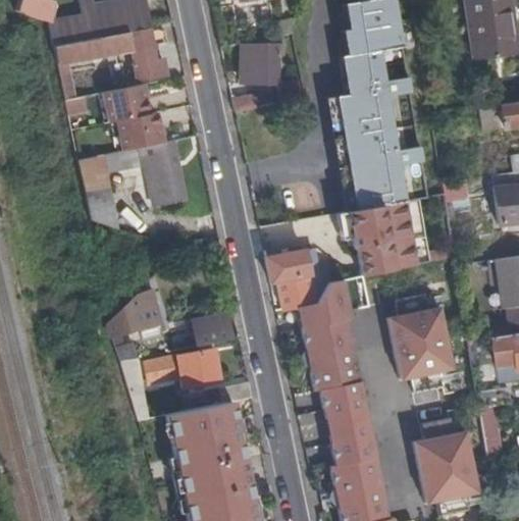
[(21,0),(18,12),(49,24),(52,20),(54,3),(44,0),(21,0)]
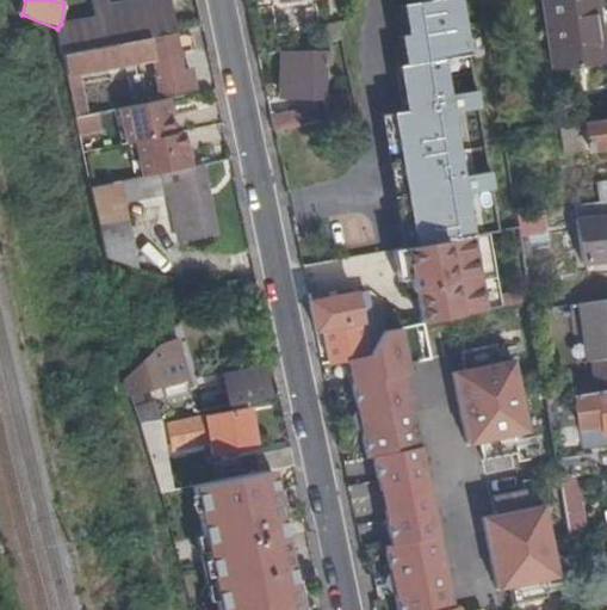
[(61,24),(57,29),(64,55),(175,32),(178,32),(171,0),(148,0),(113,7),(111,0),(98,0),(101,16),(61,24)]
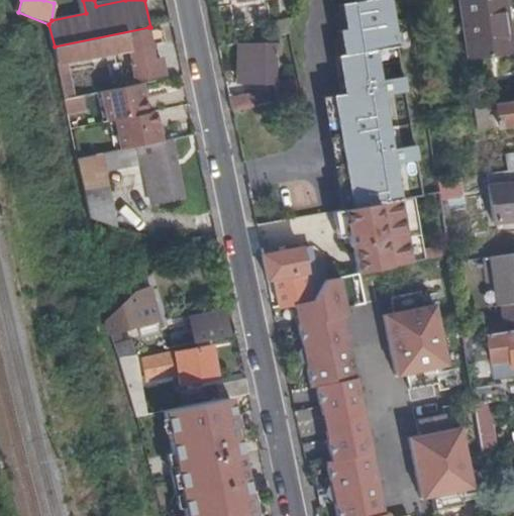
[(330,96),(334,118),(408,103),(394,20),(399,19),(395,0),(356,0),(350,1),(337,4),(342,29),(336,30),(341,56),(335,57),(342,94),(330,96)]
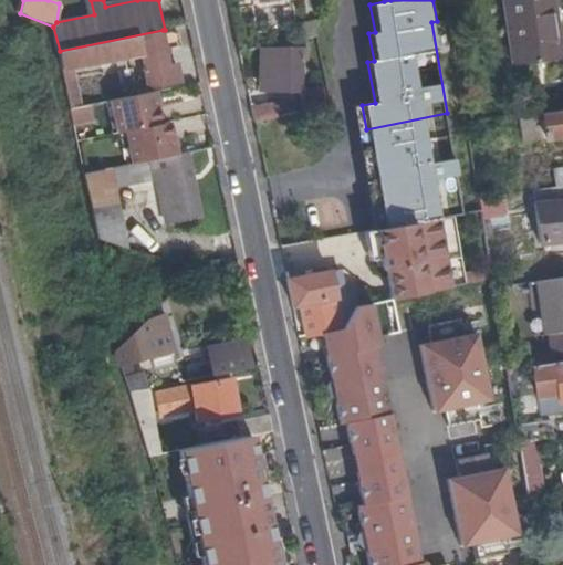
[(552,0),(508,0),(517,65),(562,58),(562,31),(556,32),(552,0)]
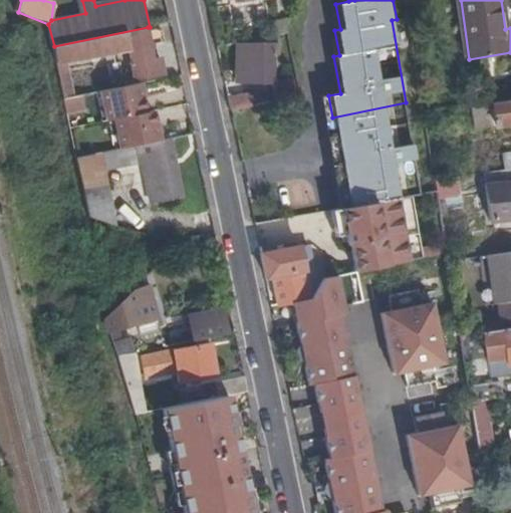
[(293,21),(295,17),(272,21),(275,35),(288,33),(293,21)]
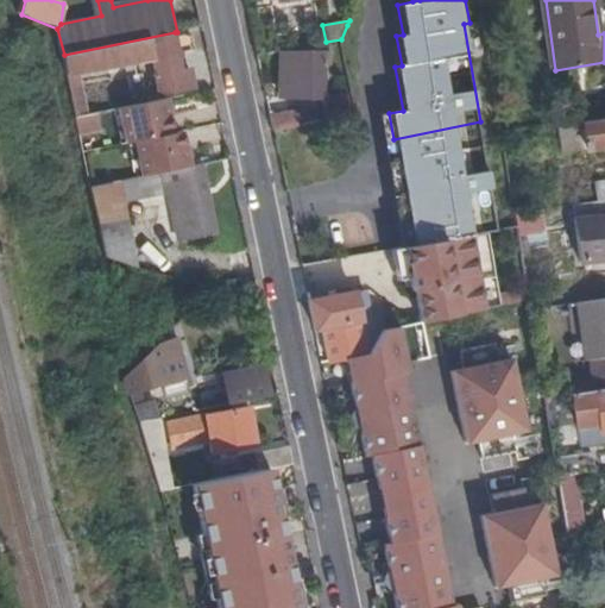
[(175,32),(64,55),(69,76),(77,74),(153,58),(162,93),(195,87),(193,69),(183,70),(180,52),(196,49),(193,32),(175,36),(175,32)]
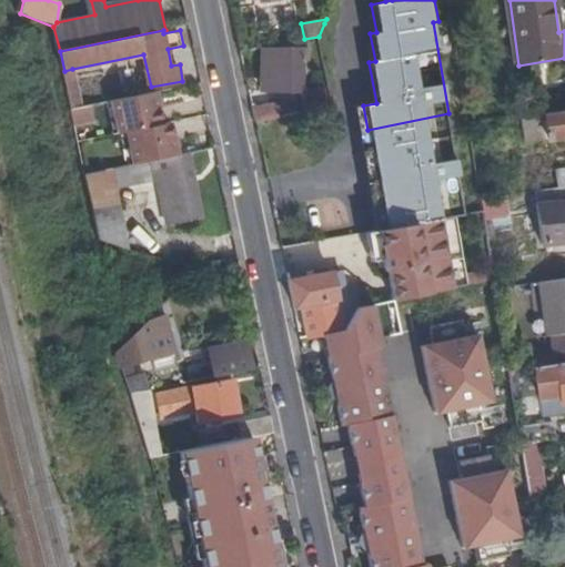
[(311,50),(265,50),(263,79),(268,80),(268,91),(302,92),(303,73),(310,73),(311,50)]
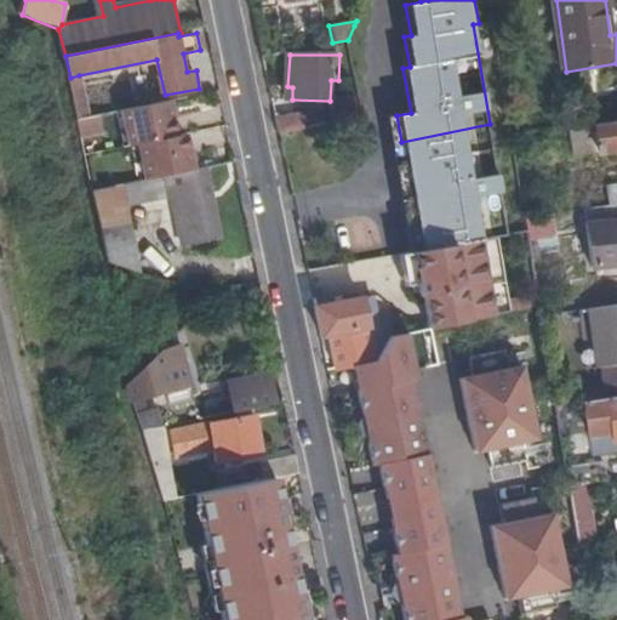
[(79,75),(70,78),(79,119),(89,117),(79,75)]
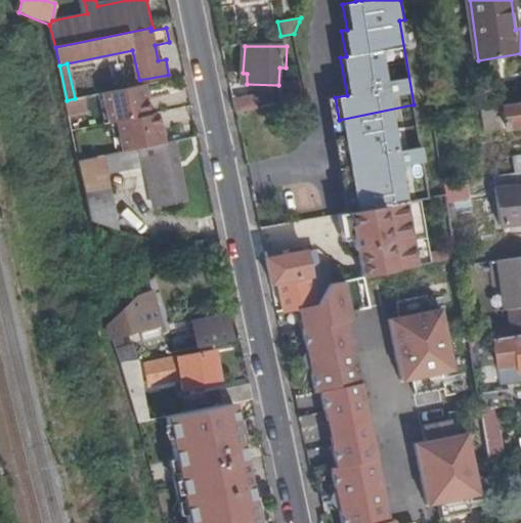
[(124,63),(113,66),(115,78),(127,75),(124,63)]
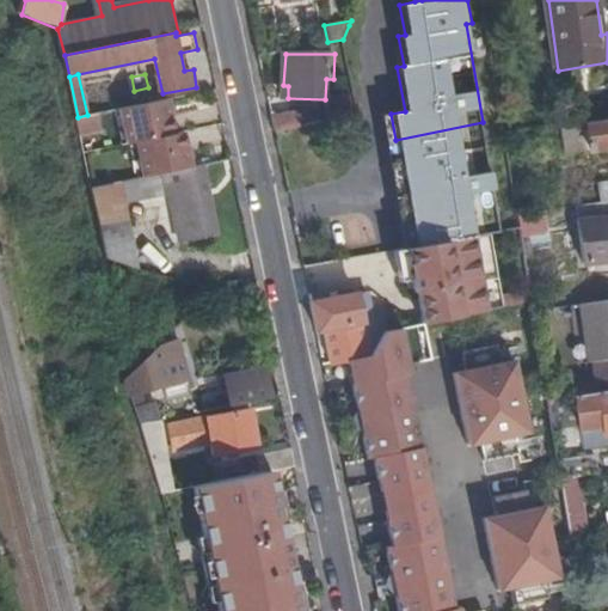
[(325,99),(324,122),(357,115),(352,92),(325,99)]
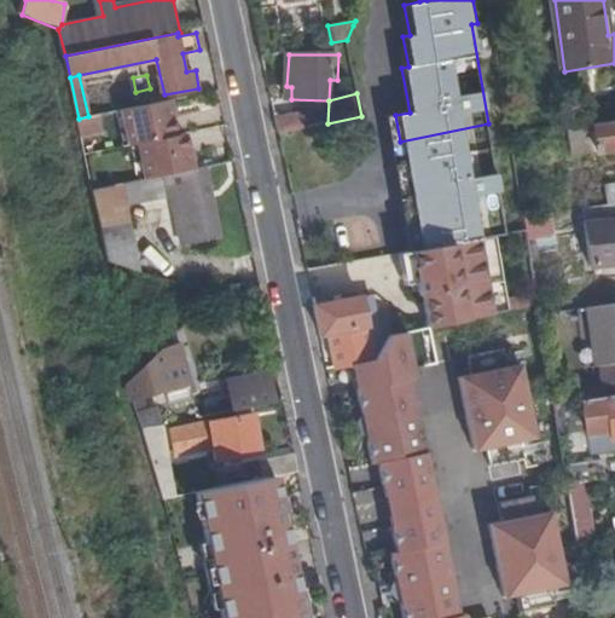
[(172,99),(125,109),(131,145),(140,143),(180,136),(172,99)]
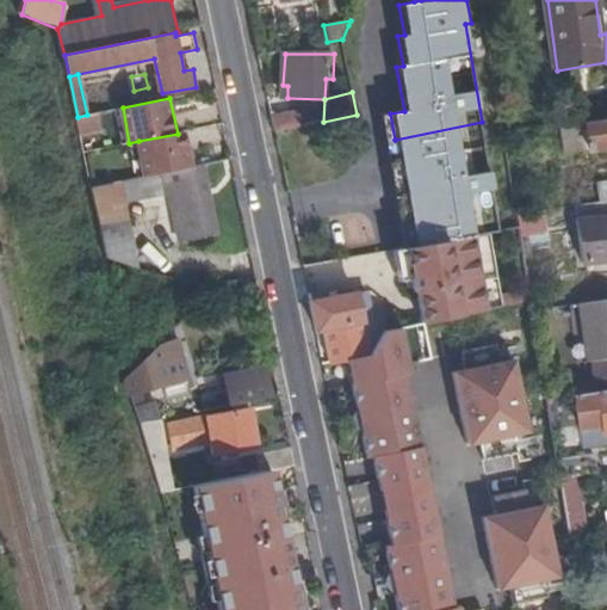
[(299,112),(273,117),(276,131),(302,125),(299,112)]
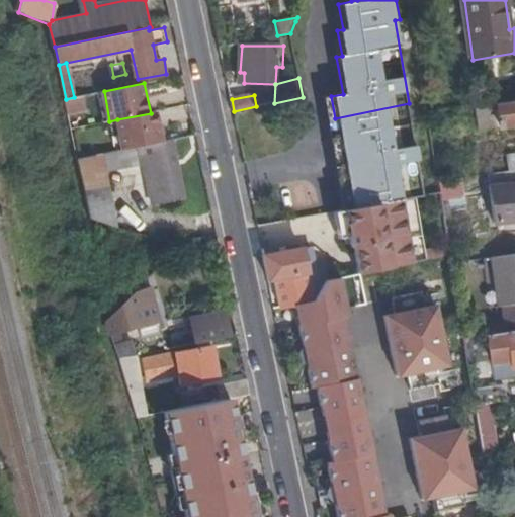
[(324,98),(328,119),(335,118),(331,96),(324,98)]
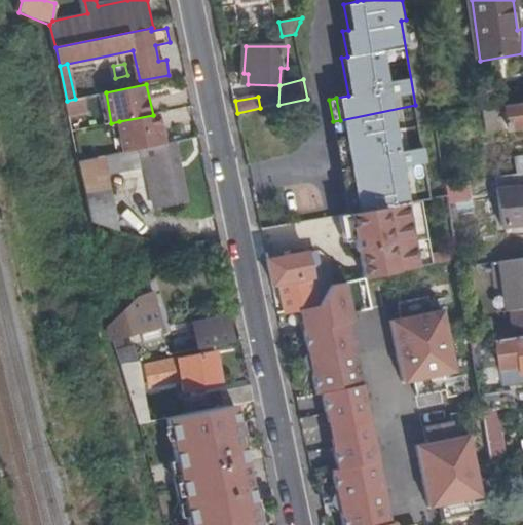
[(522,102),(498,106),(500,112),(508,111),(510,127),(522,125),(522,102)]
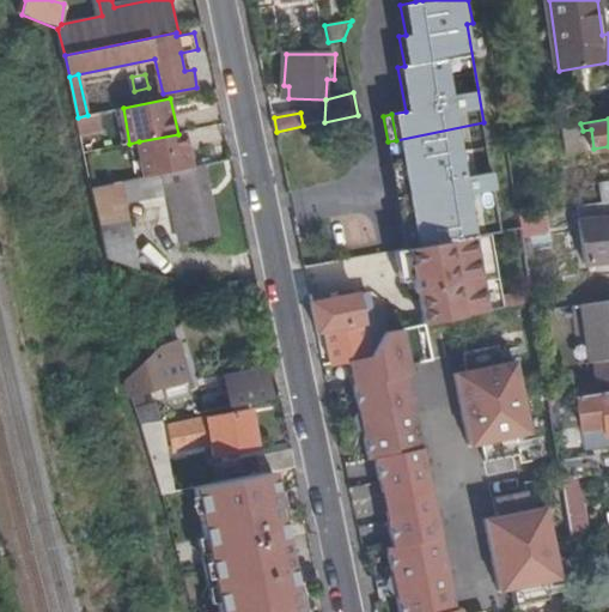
[(483,122),(396,140),(416,248),(493,234),(501,231),(483,122)]
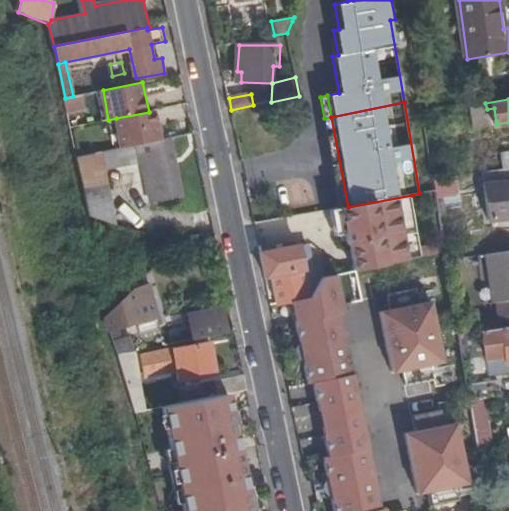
[(122,148),(161,139),(156,111),(149,112),(116,118),(122,148)]
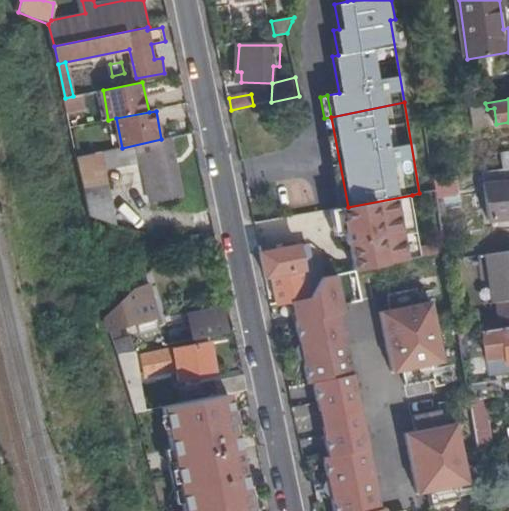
[(324,118),(341,208),(348,207),(331,117),(324,118)]
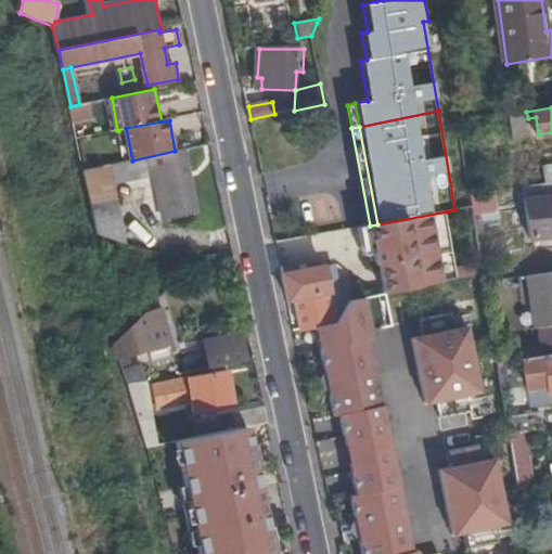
[(197,213),(185,150),(175,151),(132,160),(125,162),(128,181),(157,176),(166,220),(197,213)]
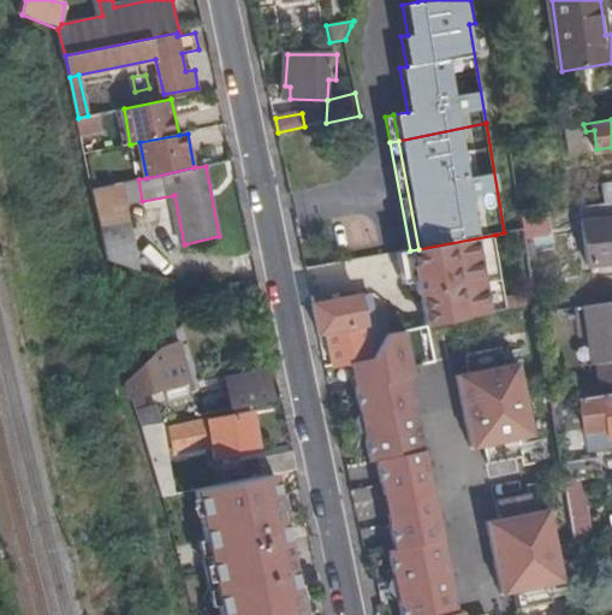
[(138,179),(122,183),(125,203),(142,201),(138,179)]
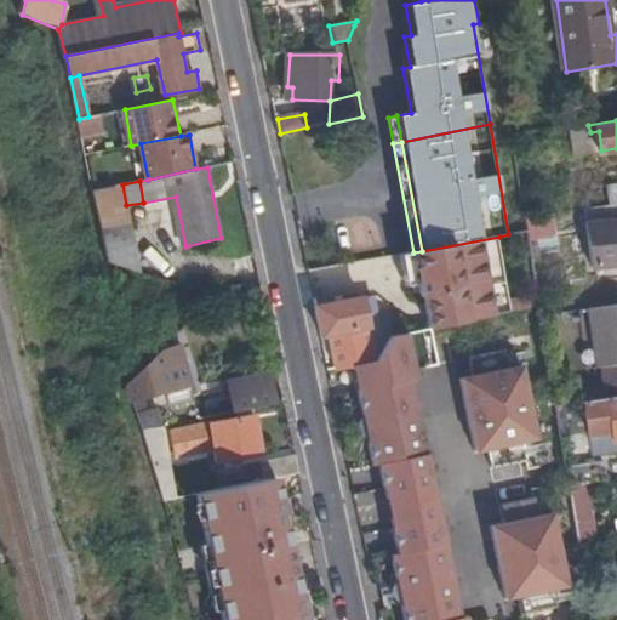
[(123,185),(93,191),(95,200),(102,233),(130,228),(126,205),(123,185)]
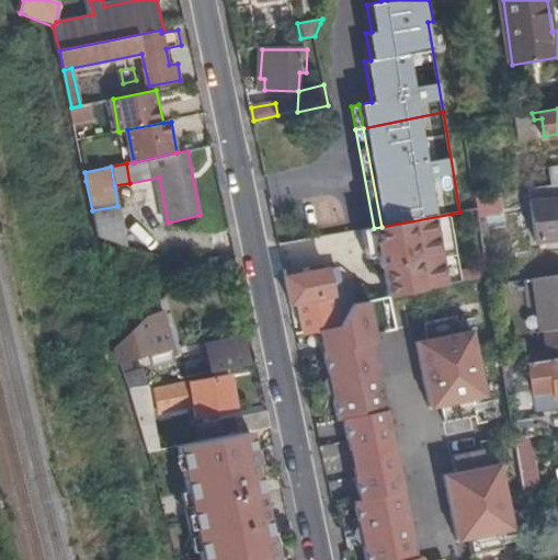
[(502,192),(477,195),(479,209),(481,218),(507,214),(502,192)]
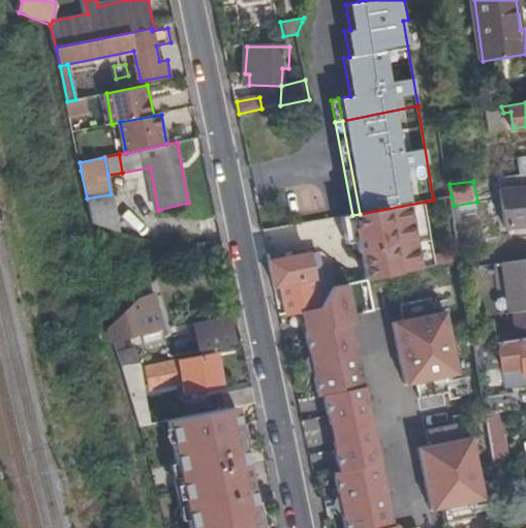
[(508,229),(525,226),(525,190),(503,193),(508,229)]
